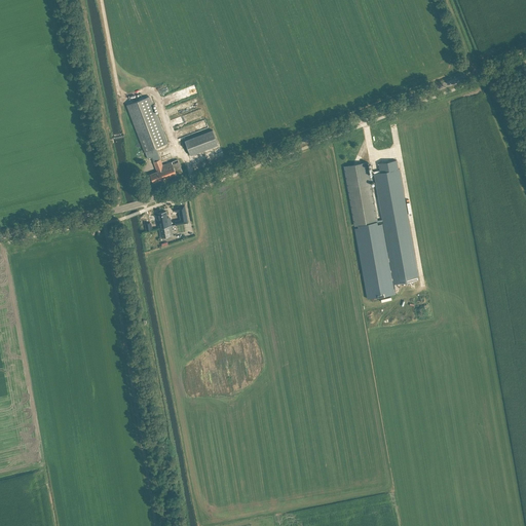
[(182,89),(171,95),(172,99),(183,95),(182,89)]
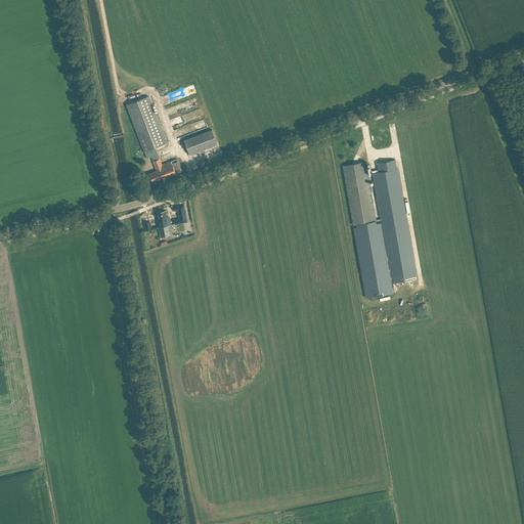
[(147,158),(151,157),(154,161),(160,159),(156,146),(167,142),(148,95),(127,104),(147,158)]
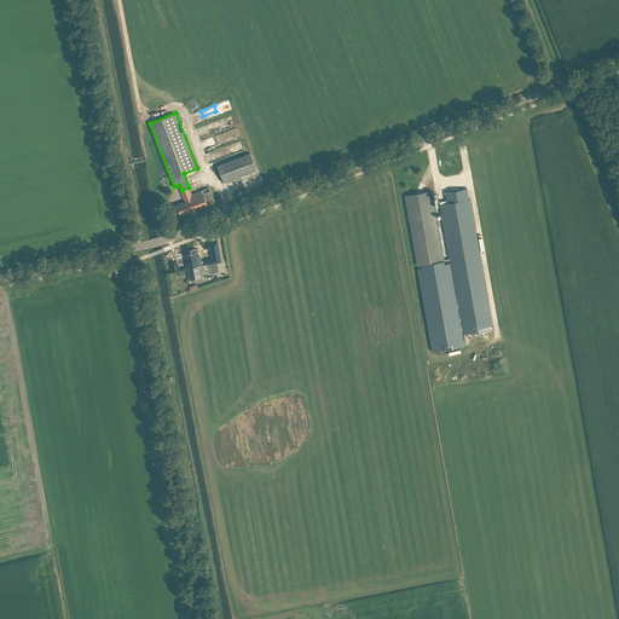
[(238,129),(201,140),(204,151),(241,140),(238,129)]
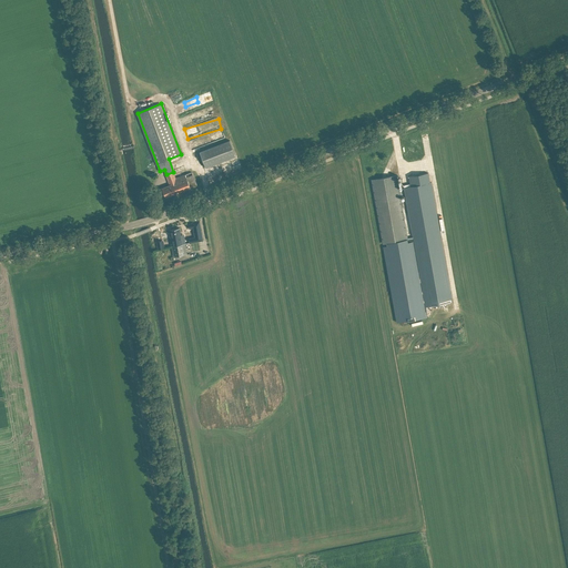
[(236,155),(230,140),(200,152),(205,168),(236,155)]
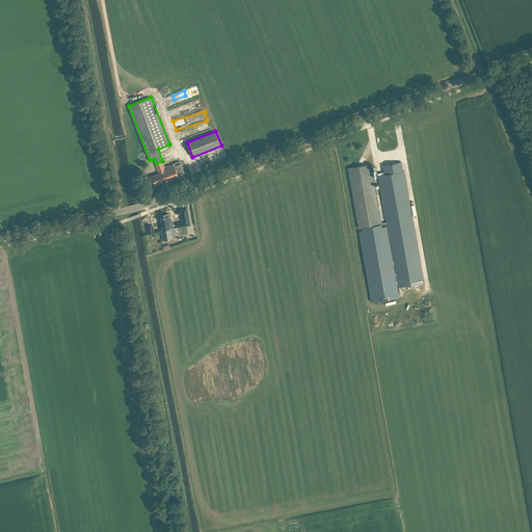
[(179,176),(174,163),(164,166),(162,161),(156,163),(159,174),(152,176),(155,185),(179,176)]
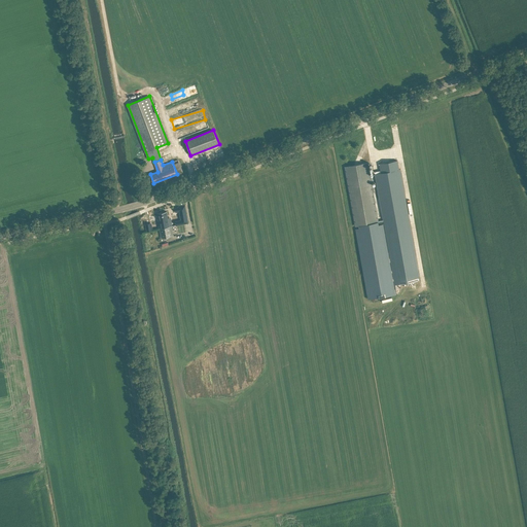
[(183,172),(178,160),(172,162),(177,174),(183,172)]
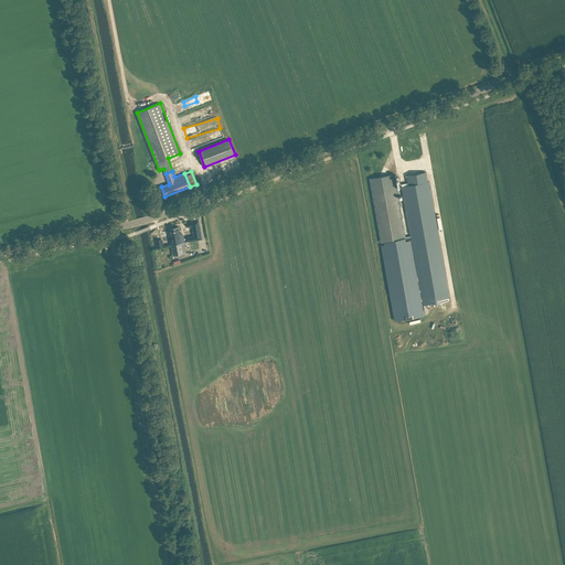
[(424,304),(450,300),(427,181),(427,178),(426,172),(407,176),(408,183),(402,184),(403,190),(411,236),(412,240),(424,304)]
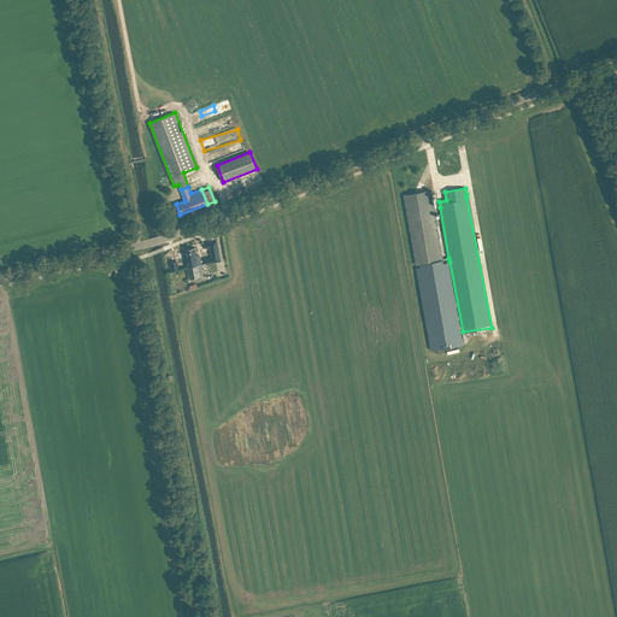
[(404,195),(416,264),(419,263),(442,259),(430,191),(404,195)]
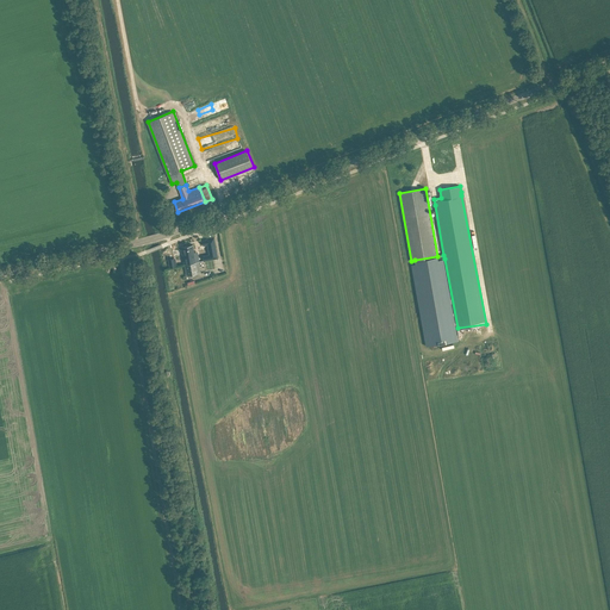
[(207,238),(203,240),(204,244),(209,243),(211,254),(204,255),(205,260),(218,257),(215,236),(207,237),(207,238)]
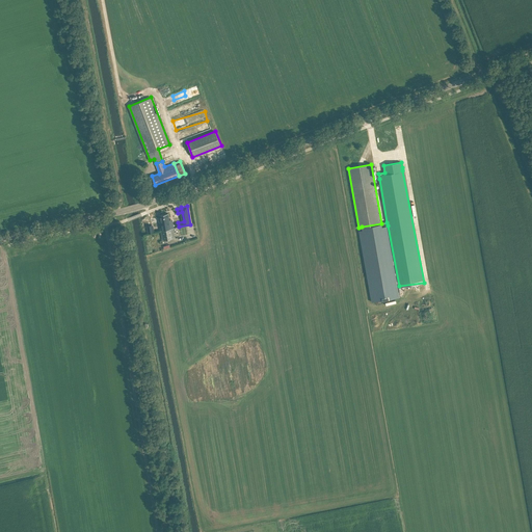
[(159,215),(160,221),(159,221),(161,231),(170,229),(168,213),(159,215)]
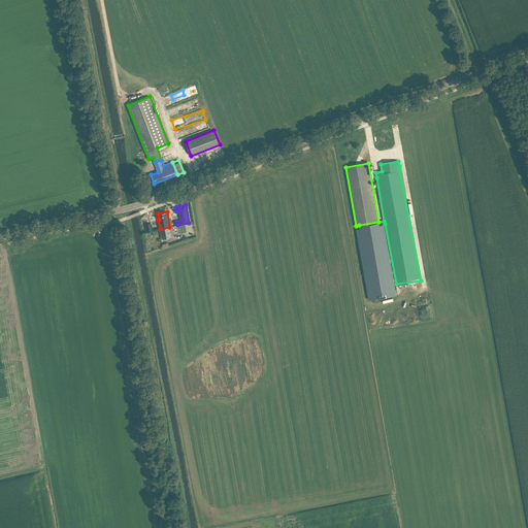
[(360,228),(356,229),(368,299),(397,294),(396,285),(396,284),(385,224),(384,221),(378,222),(359,225),(360,228)]
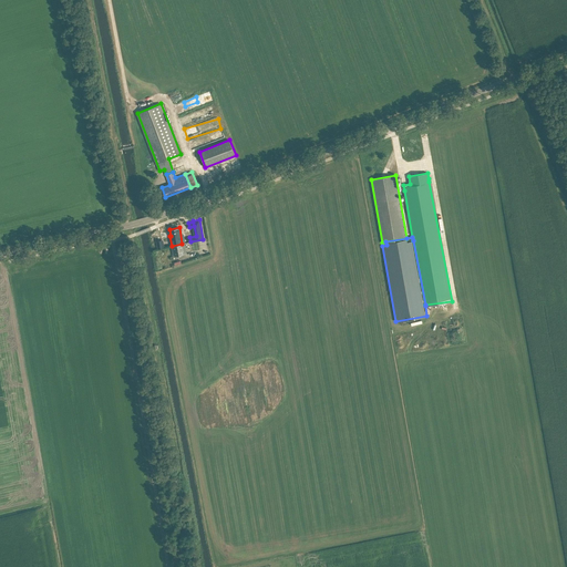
[(172,246),(173,256),(184,254),(182,244),(172,246)]
